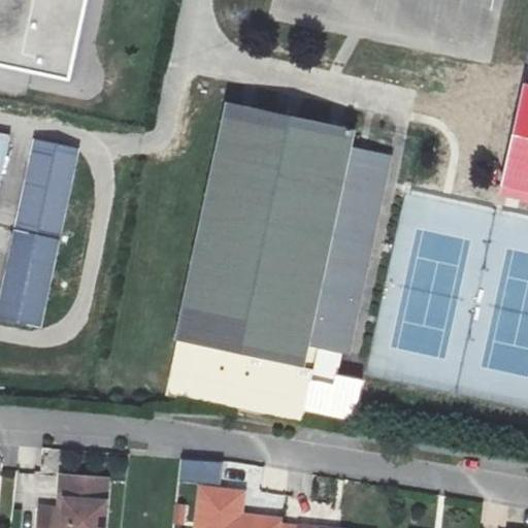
[(0,0),(0,67),(68,83),(87,0),(0,0)]
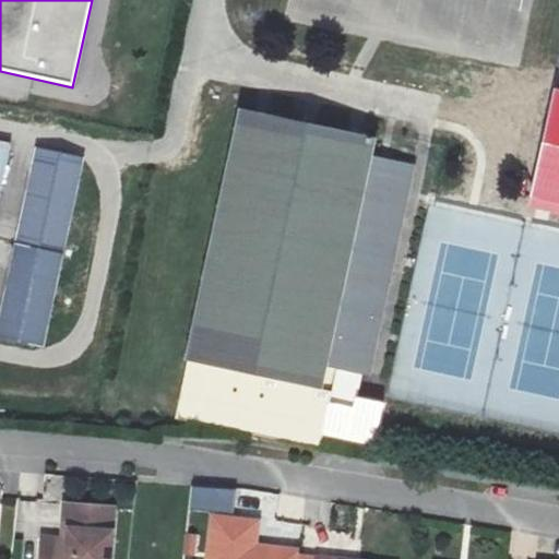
[(366,138),(233,109),(182,359),(170,416),(316,445),(332,365),(365,372),(402,193),(388,190),(393,162),(361,155),(366,138)]
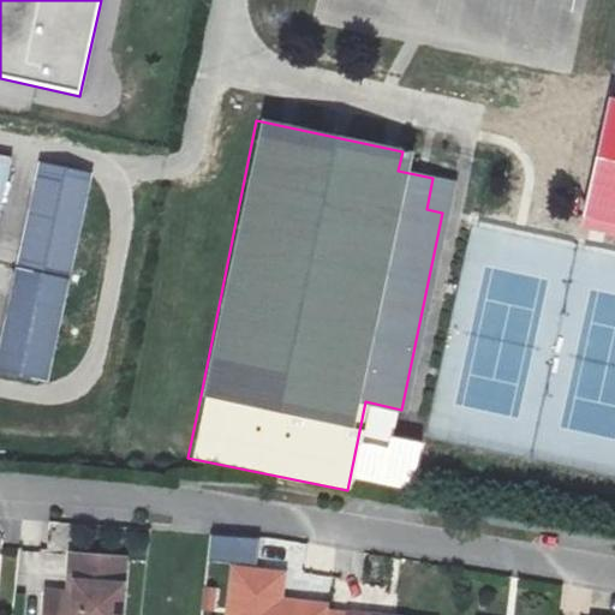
[(0,219),(13,159),(0,155),(0,219)]
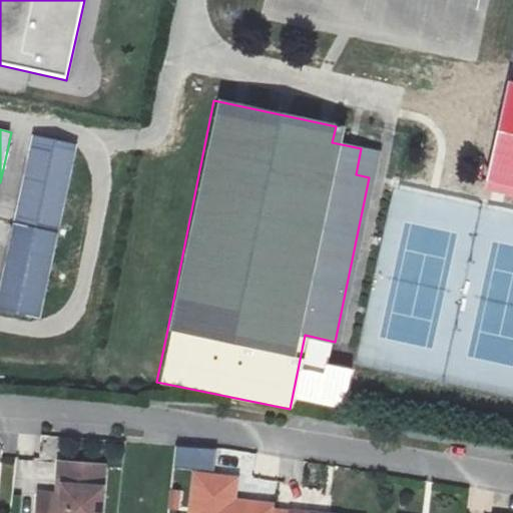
[(79,146),(32,136),(14,222),(61,232),(79,146)]
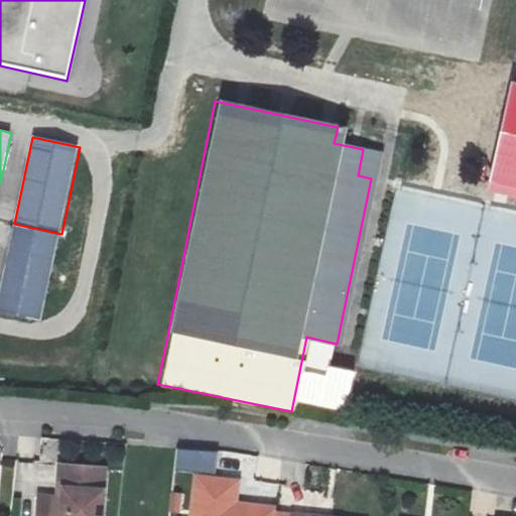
[(59,237),(14,227),(0,291),(0,310),(42,320),(59,237)]
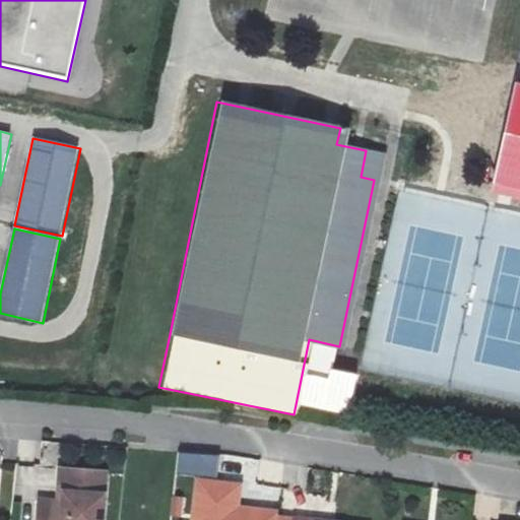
[(225,457),(224,470),(251,473),(253,460),(225,457)]
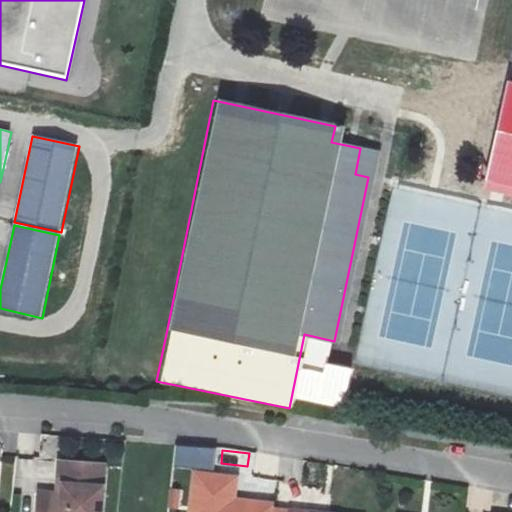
[(108,511),(112,472),(69,469),(66,501),(47,499),(46,511),(108,511)]
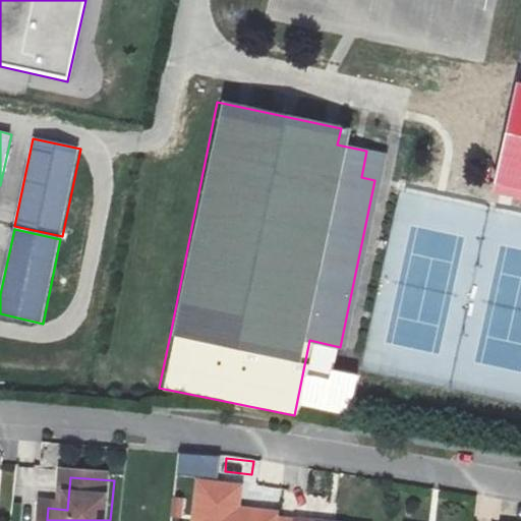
[(282,520),(283,520),(249,517),(252,490),(212,486),(208,520),(282,520)]
